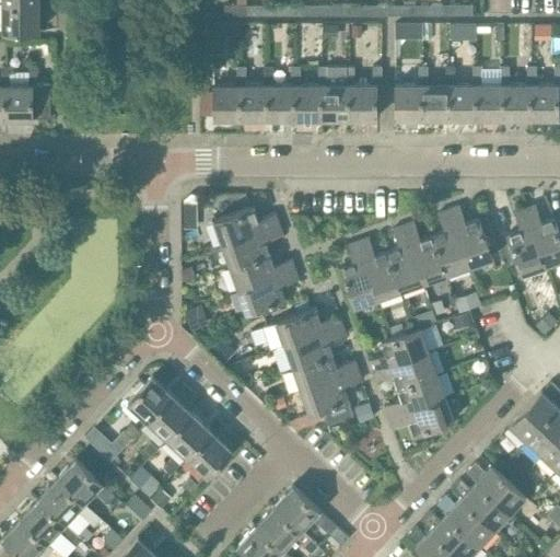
[(19,2),(1,2),(1,3),(1,32),(38,32),(38,6),(38,3),(38,2),(19,2)]
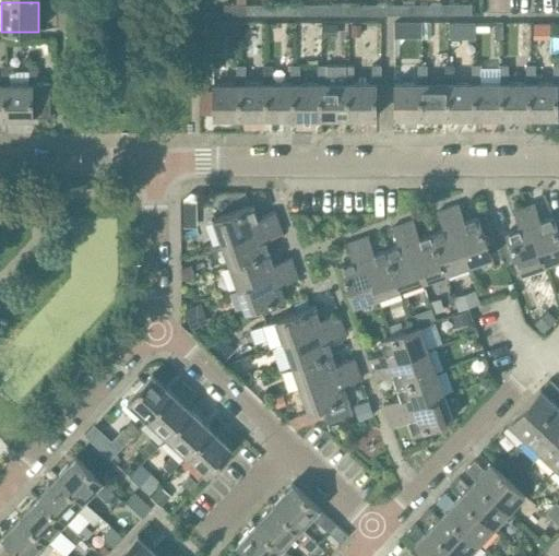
[(225,7),(225,16),(247,16),(247,7),(225,7)]
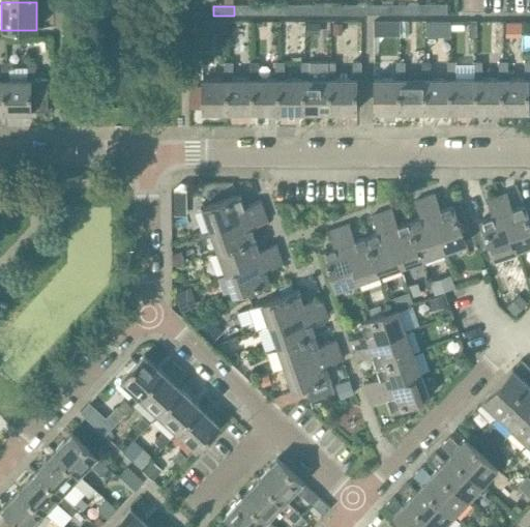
[(234,6),(234,16),(261,16),(261,6),(234,6)]
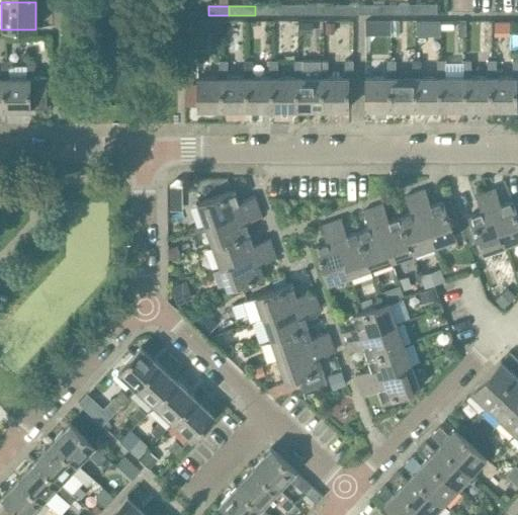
[(255,6),(255,15),(280,15),(280,6),(255,6)]
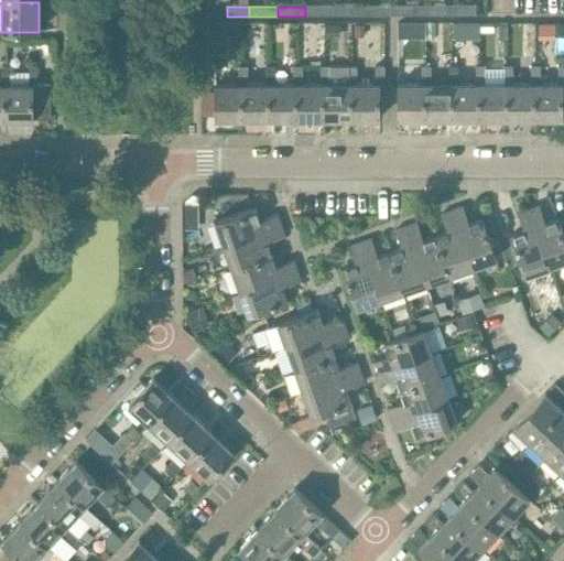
[(305,7),(305,17),(334,17),(334,7),(305,7)]
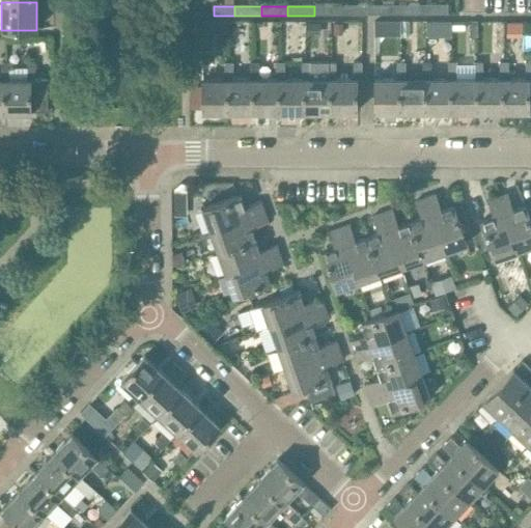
[(314,6),(314,16),(340,16),(340,6),(314,6)]
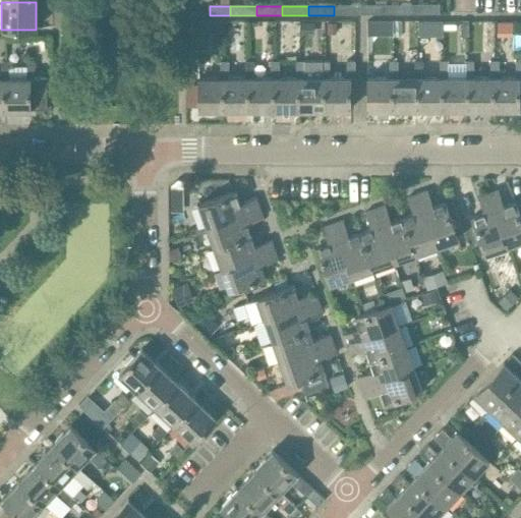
[(334,6),(334,15),(360,15),(360,6),(334,6)]
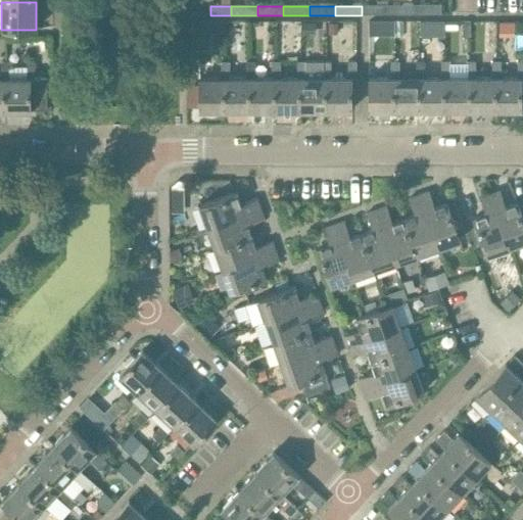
[(377,6),(362,6),(362,15),(388,15),(388,6),(377,6)]
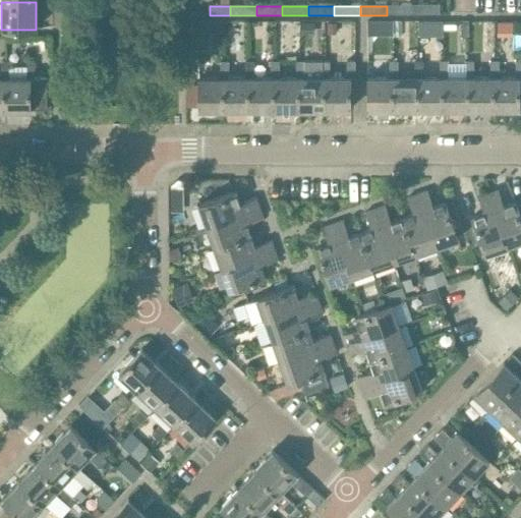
[(387,6),(387,15),(412,15),(412,6),(387,6)]
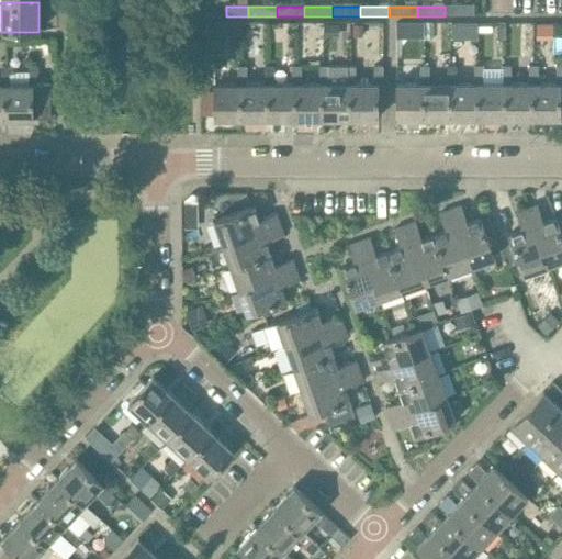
[(445,7),(445,17),(474,17),(474,7),(445,7)]
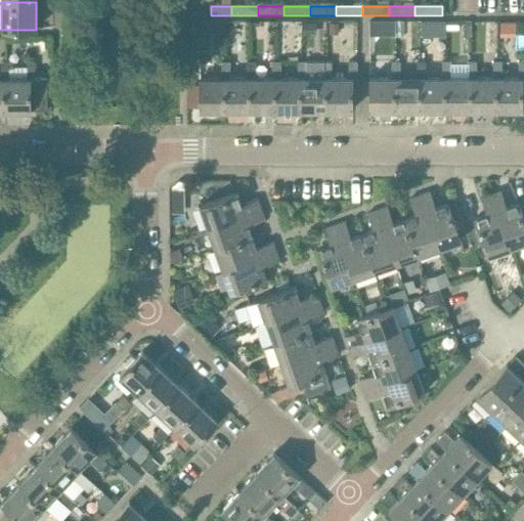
[(197,23),(187,23),(187,24),(187,35),(198,35),(197,24),(197,23)]
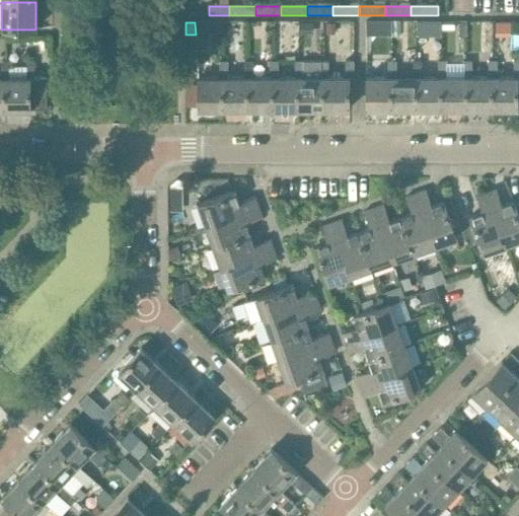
[(417,22),(416,37),(440,37),(441,23),(438,22),(421,22),(417,22)]
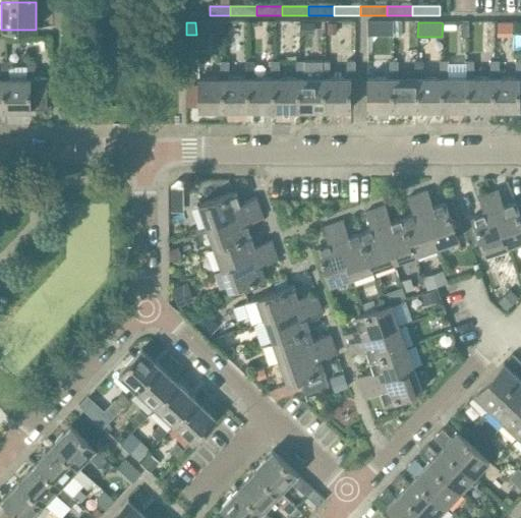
[(377,23),(366,23),(366,38),(367,38),(377,38),(377,23)]
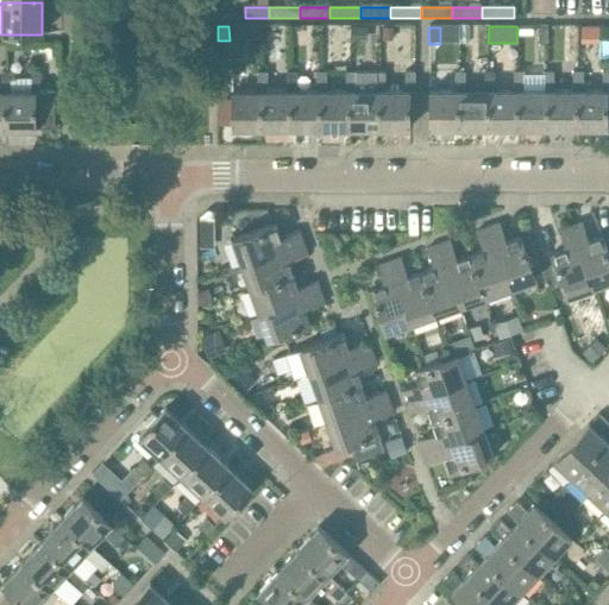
[(366,29),(352,29),(352,43),(366,43),(366,29)]
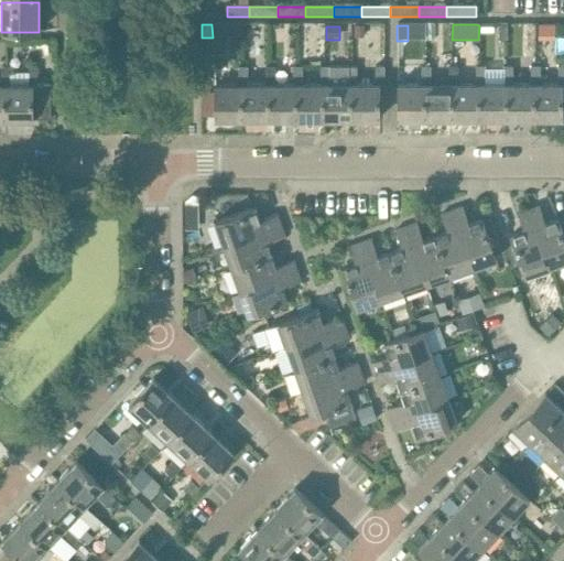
[(364,28),(354,28),(354,39),(364,39),(364,28)]
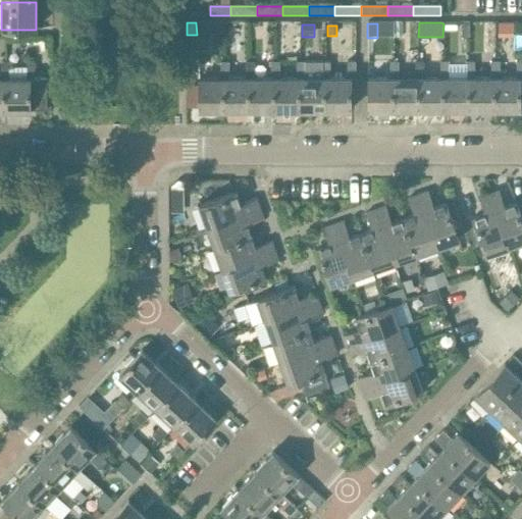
[(368,79),(368,112),(394,112),(394,80),(398,80),(398,62),(390,62),(390,79),(368,79)]
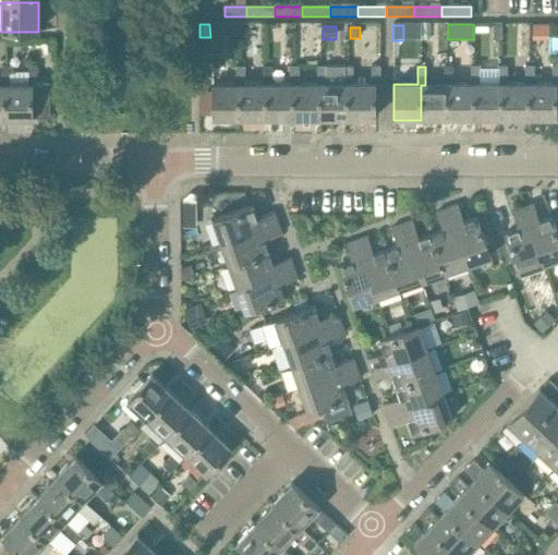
[(421,85),(421,120),(447,120),(448,85),(452,85),(452,67),(444,67),(444,85),(425,85),(421,85)]
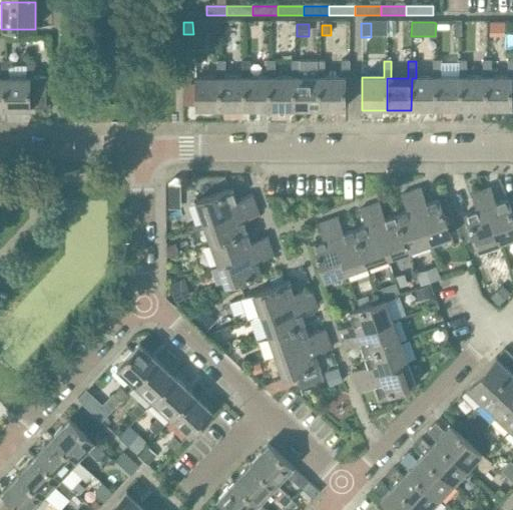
[(412,78),(411,110),(436,110),(437,77),(441,77),(441,61),(433,61),(433,78),(416,78),(412,78)]
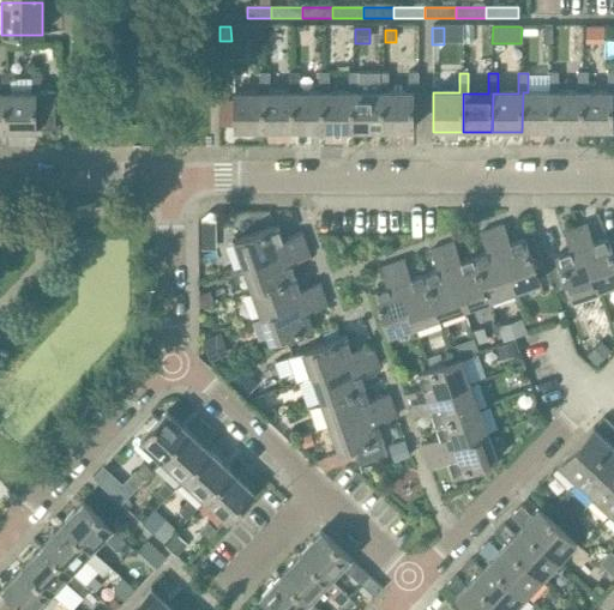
[(523,92),(522,132),(552,132),(552,92),(558,92),(559,73),(548,73),(548,92),(528,92),(523,92)]
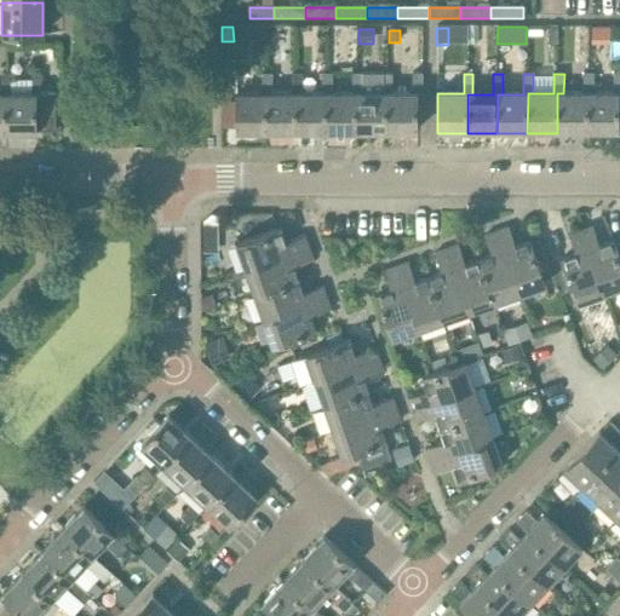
[(557,93),(557,133),(589,133),(589,93),(592,93),(592,74),(584,74),(583,93),(563,93),(557,93)]
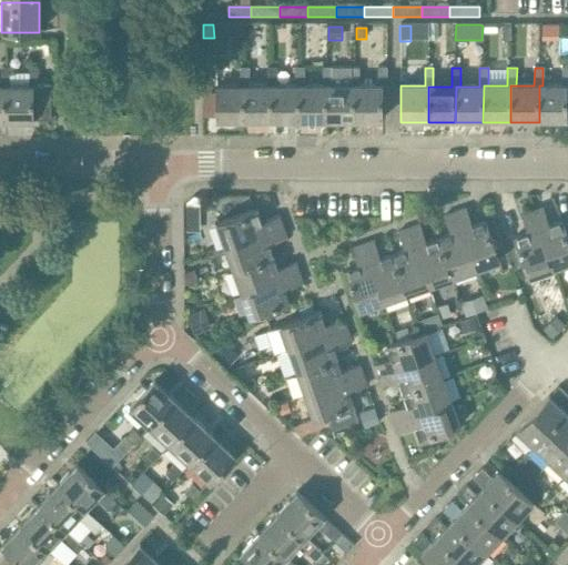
[(539,86),(539,122),(566,122),(566,87),(567,86),(567,68),(561,68),(561,86),(543,86),(539,86)]
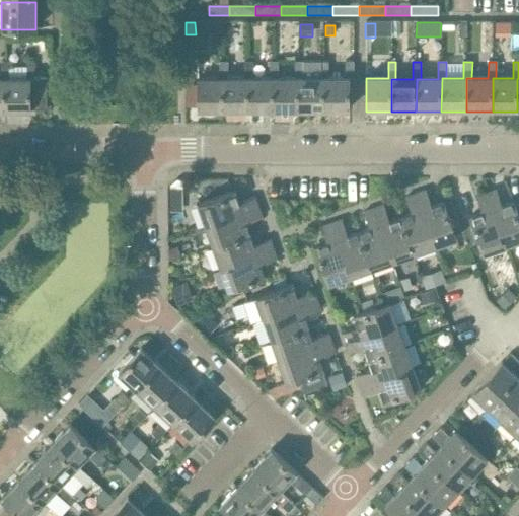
[(0,112),(5,112),(5,78),(10,78),(10,63),(1,64),(2,78),(0,78),(0,112)]
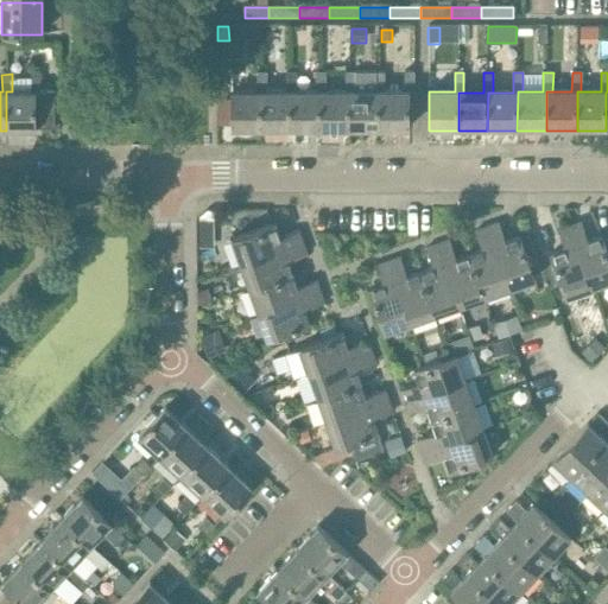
[(6,91),(6,131),(37,131),(37,129),(55,129),(55,93),(42,93),(40,74),(31,74),(31,91),(12,91),(6,91)]
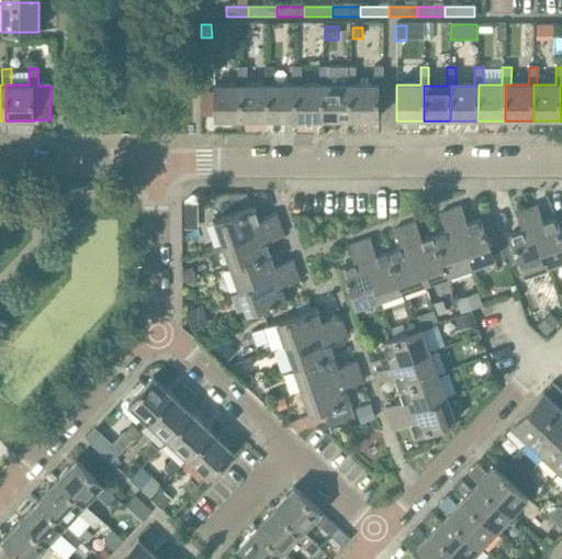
[(214,91),(200,91),(200,118),(214,118),(214,121),(242,121),(242,85),(247,85),(247,68),(242,68),(238,68),(238,85),(238,86),(214,86),(214,91)]
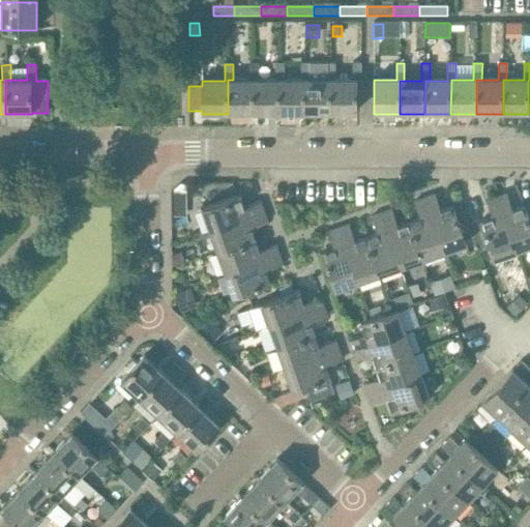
[(233,80),(228,80),(228,114),(254,114),(254,80),(259,80),(259,64),(254,64),(251,64),(251,80),(233,80)]
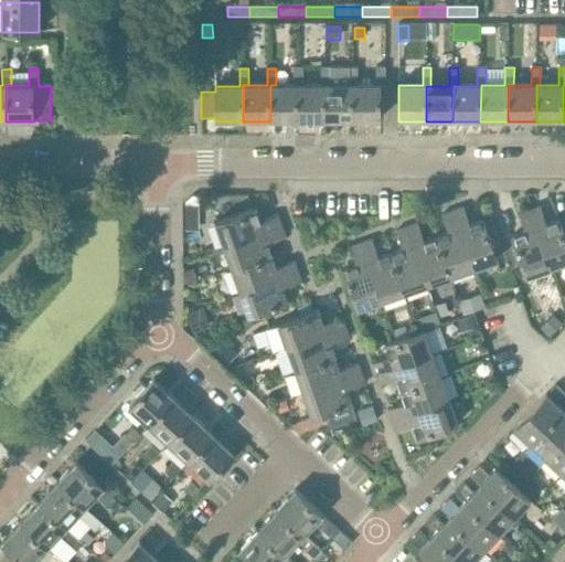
[(276,85),(270,85),(270,122),(300,122),(299,85),(304,85),(304,69),(295,69),(295,85),(276,85)]
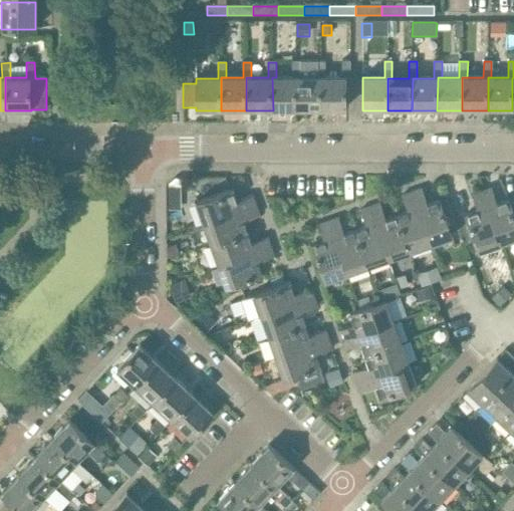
[(276,77),(272,77),(273,110),(296,110),(296,77),(299,77),(299,62),(296,62),(292,62),(292,77),(276,77)]
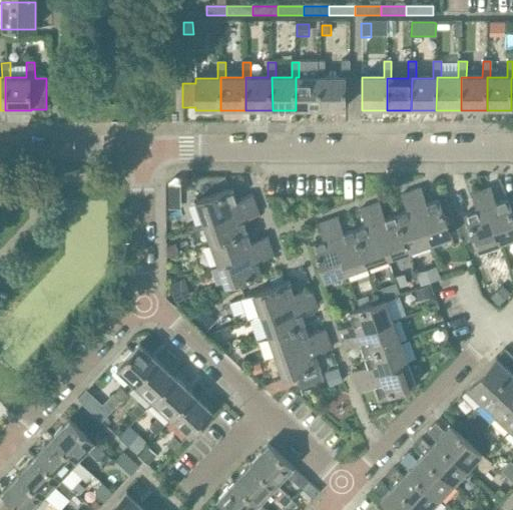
[(299,77),(296,77),(296,110),(321,110),(346,110),(346,79),(350,79),(350,62),(342,62),(342,77),(325,77),(325,62),(321,62),(300,62),(299,62),(299,77)]
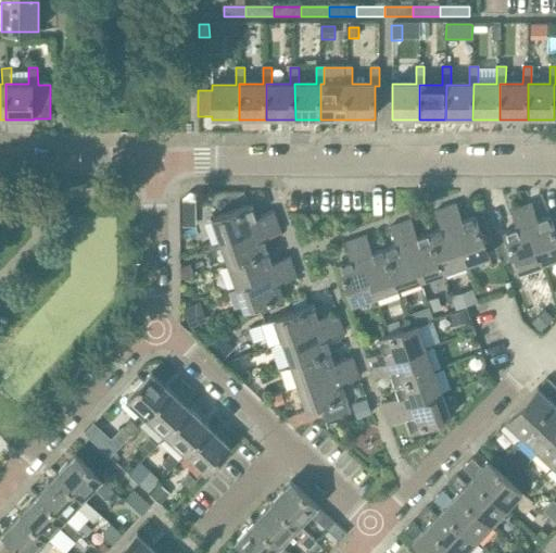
[(196,202),(181,202),(181,215),(196,215),(196,202)]
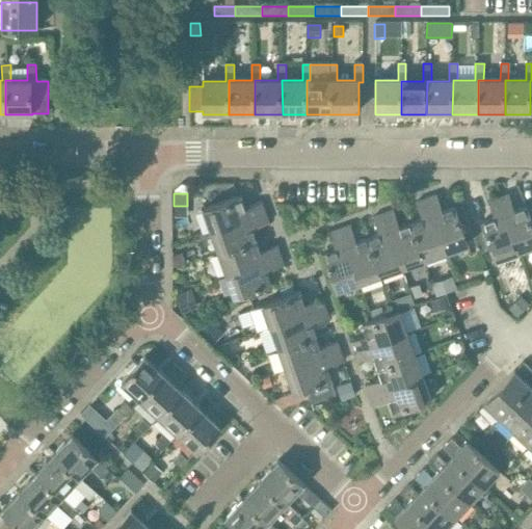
[(508,196),(499,201),(503,211),(517,254),(531,247),(531,210),(528,212),(527,209),(514,213),(512,208),(508,196)]
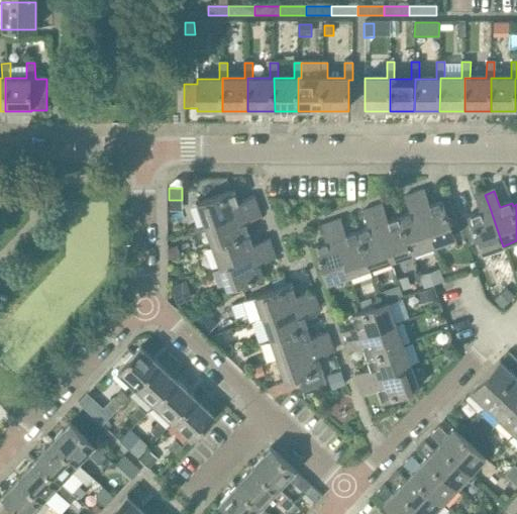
[(197,205),(205,227),(259,208),(254,198),(238,204),(234,192),(197,205)]
